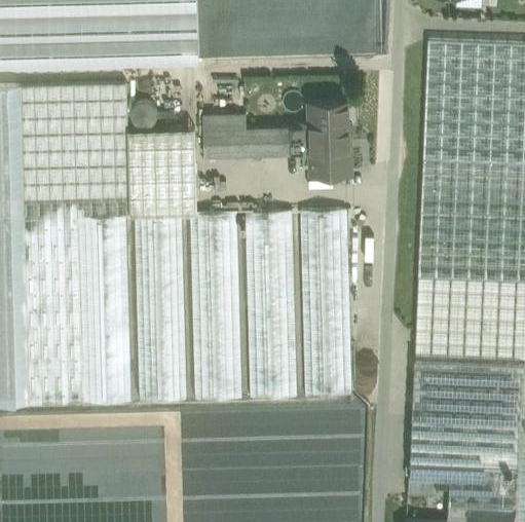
[(423,159),(524,163),(524,45),(427,41),(423,159)]
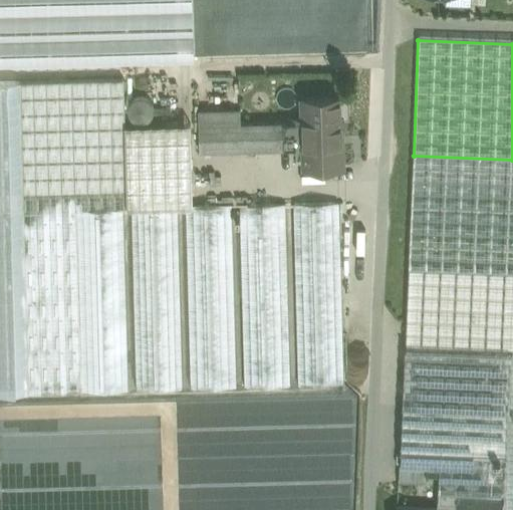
[(237,85),(237,75),(216,75),(216,85),(237,85)]
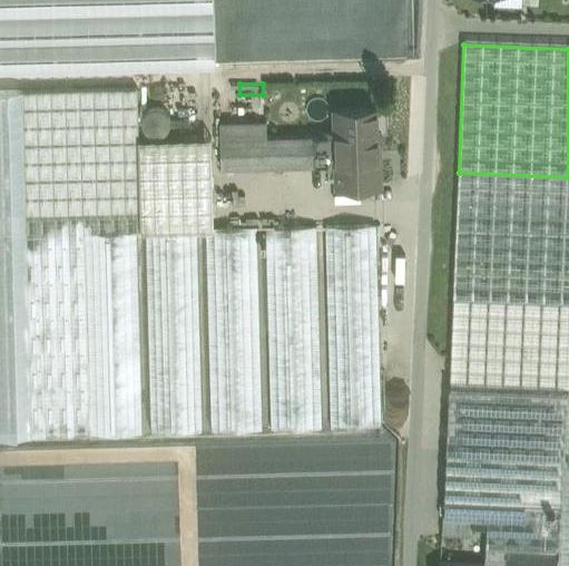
[(136,91),(21,95),(26,237),(84,236),(136,235),(140,234),(138,143),(136,91)]
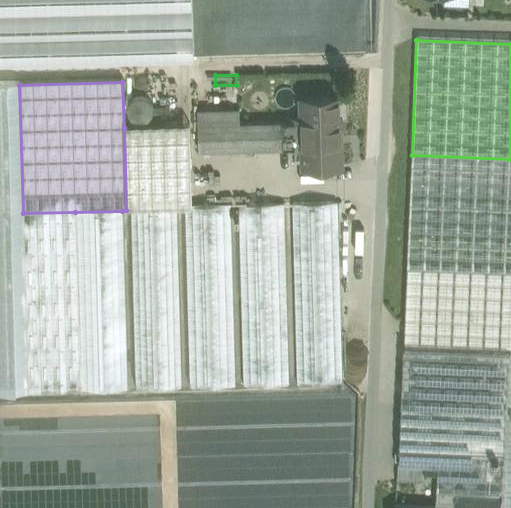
[(19,85),(0,85),(0,395),(28,395),(23,213),(19,85)]
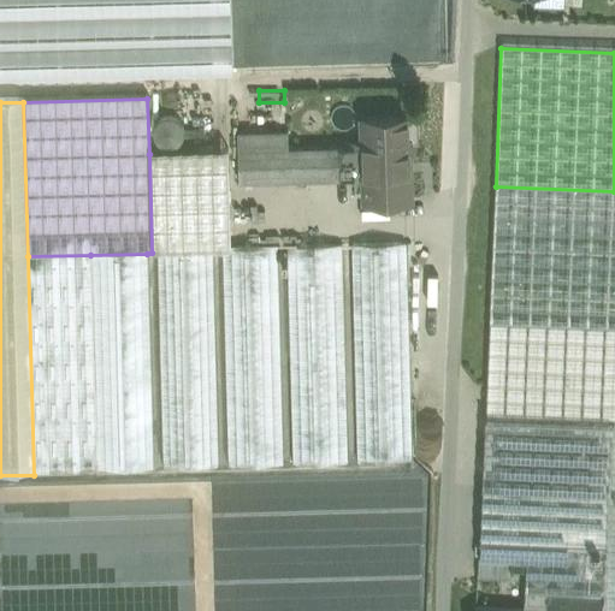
[(262,131),(287,130),(287,110),(229,111),(230,129),(262,128),(262,131)]
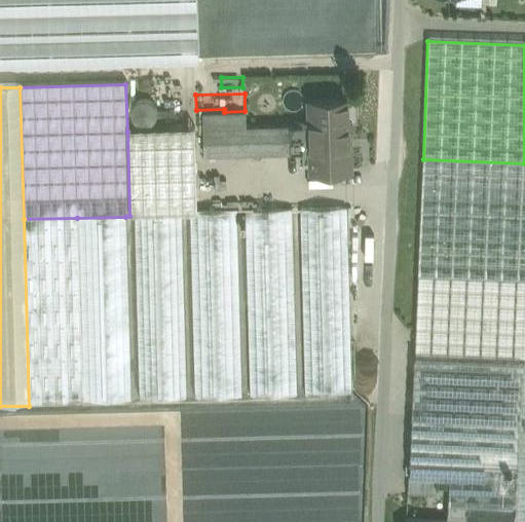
[(346,104),(309,105),(310,129),(310,148),(311,176),(348,175),(347,125),(357,125),(357,107),(346,107),(346,104)]
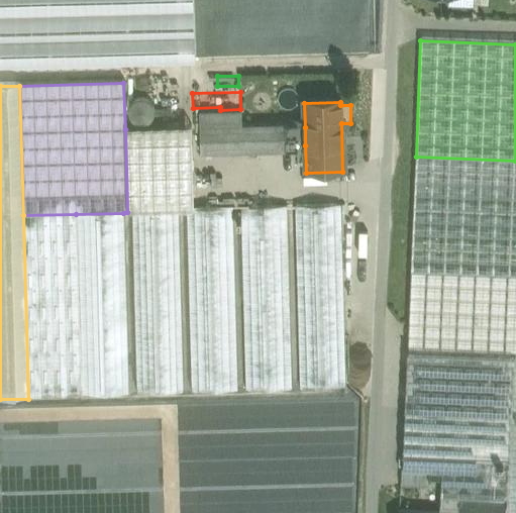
[(241,128),(241,115),(199,115),(200,156),(279,154),(278,146),(305,145),(305,127),(241,128)]
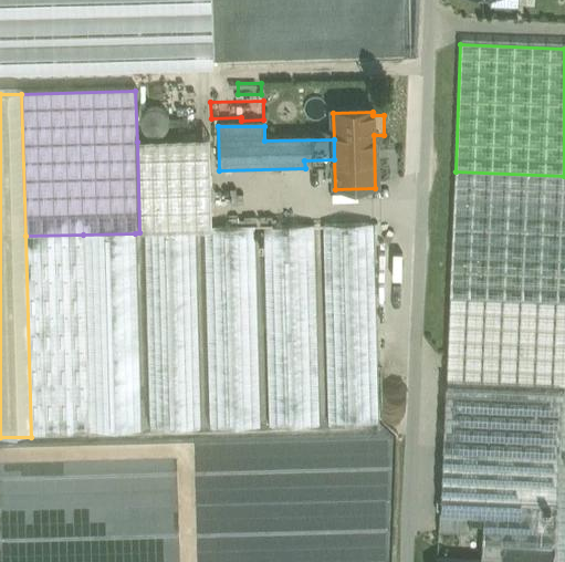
[(208,139),(137,142),(139,232),(144,232),(195,231),(203,231),(211,231),(208,139)]
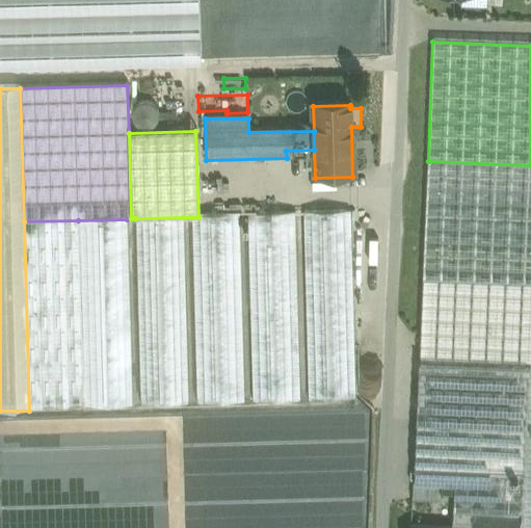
[(403,423),(416,423),(530,427),(530,165),(428,161),(419,367),(406,367),(403,423)]
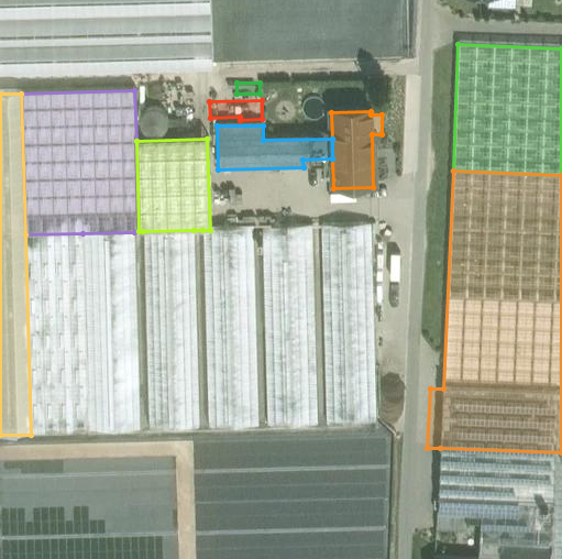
[(371,226),(320,227),(326,426),(376,425),(371,226)]
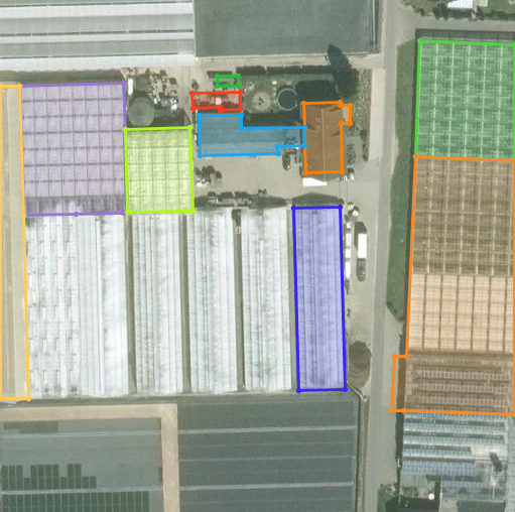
[(285,208),(239,210),(240,236),(286,235),(285,208)]
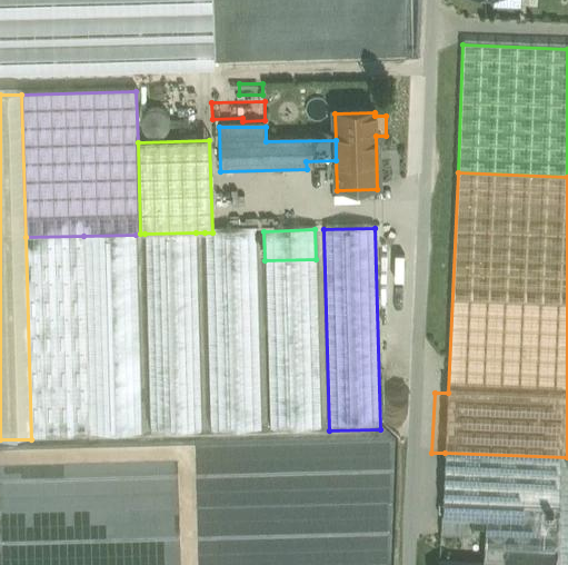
[(212,233),(205,233),(210,434),(261,433),(256,231),(212,233)]
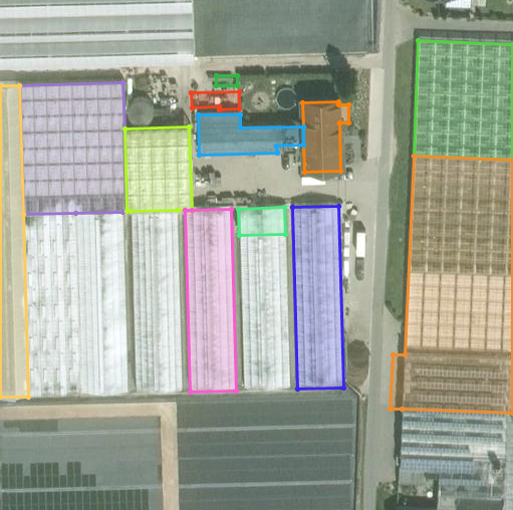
[(177,210),(131,211),(135,394),(182,392),(177,210)]
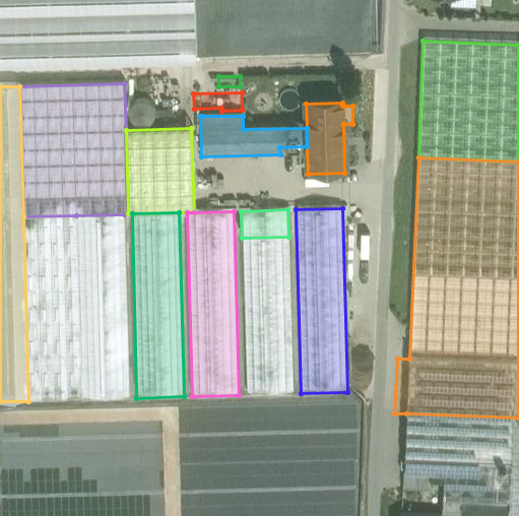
[(124,214),(76,215),(82,399),(129,398),(124,214)]
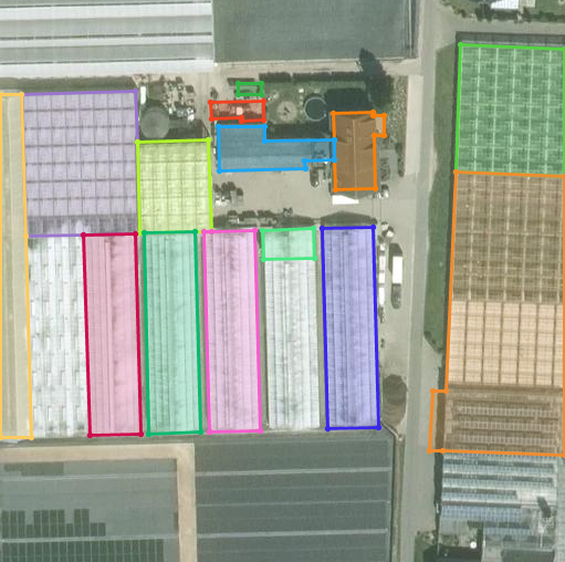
[(83,235),(25,236),(31,437),(90,435),(83,235)]
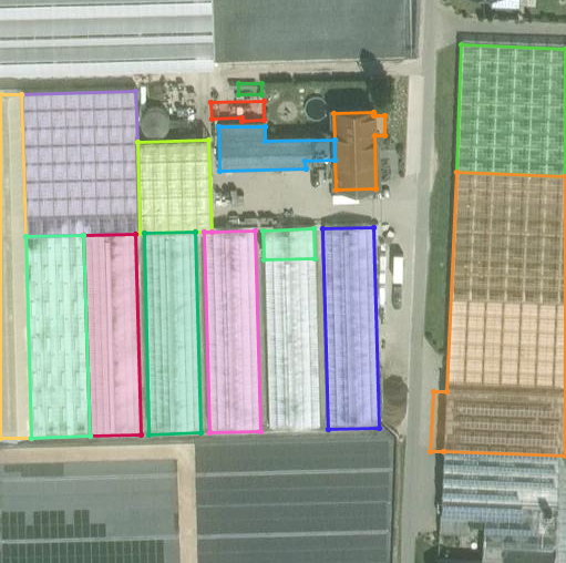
[(315,258),(264,259),(268,431),(319,429),(315,258)]
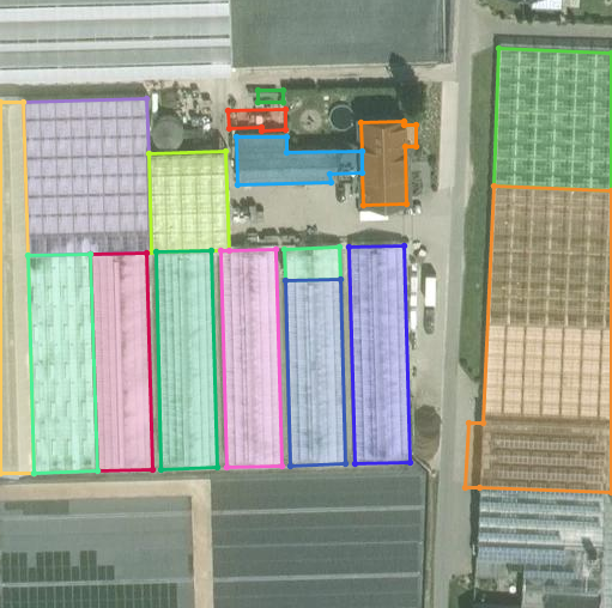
[(611,607),(611,492),(479,487),(477,559),(507,561),(523,563),(521,607),(546,607),(547,593),(599,596),(598,607),(611,607)]
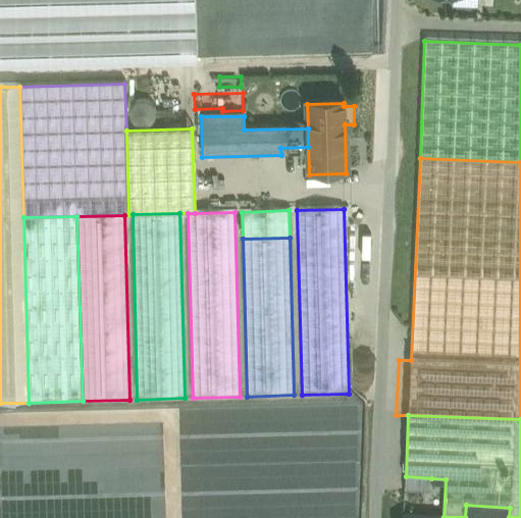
[(30,431),(0,430),(0,473),(5,474),(5,470),(19,470),(19,464),(29,464),(30,431)]
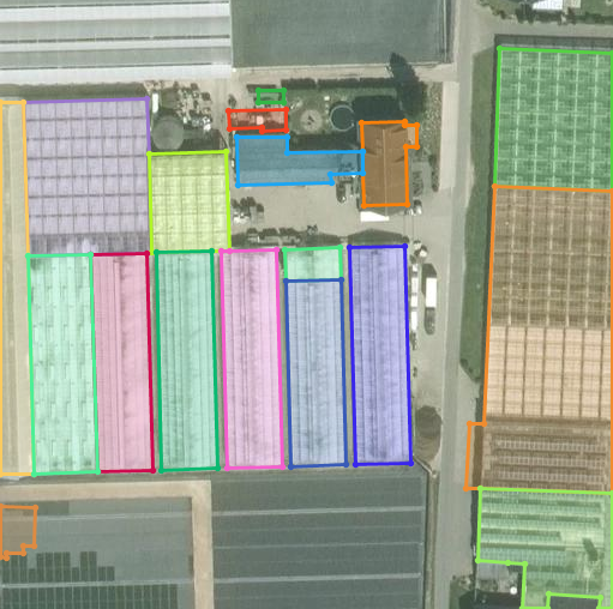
[(478,560),(476,561),(475,578),(506,579),(508,562),(478,560)]
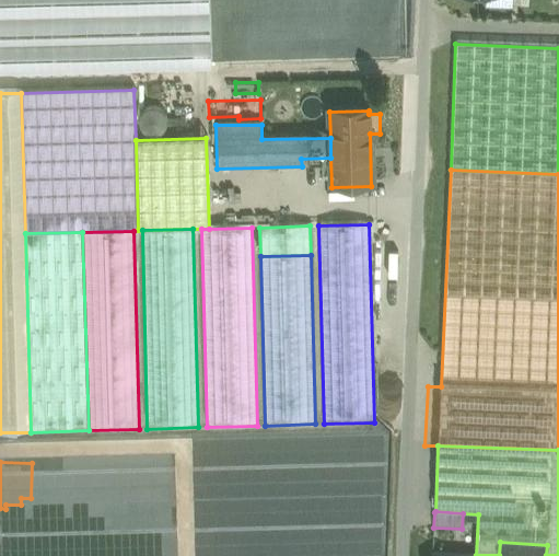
[(546,555),(547,545),(500,542),(499,555),(546,555)]
